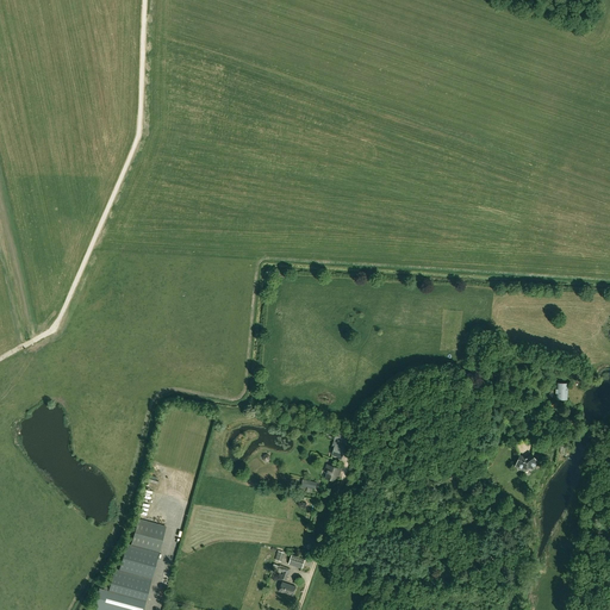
[(556,383),(555,399),(568,399),(568,383),(556,383)]
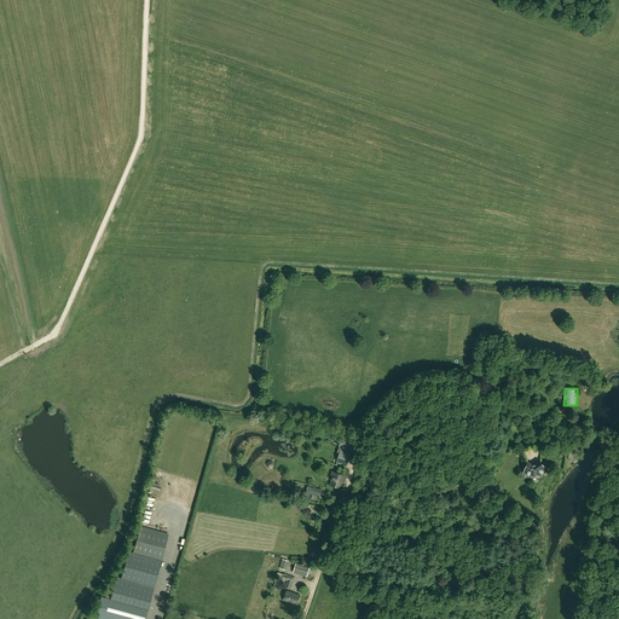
[(341,449),(337,462),(347,464),(352,451),(341,449)]
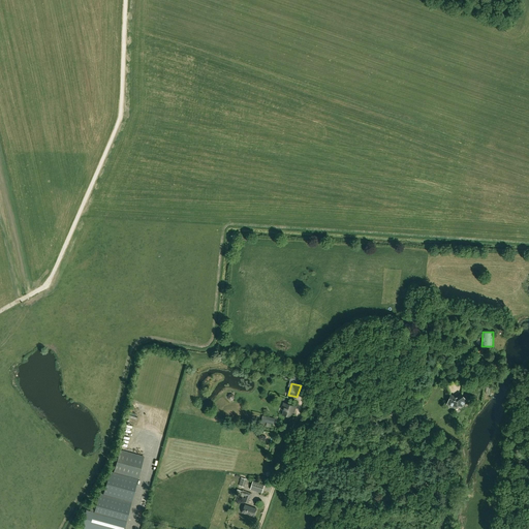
[(460,404),(462,406),(468,402),(462,395),(458,398),(457,398),(452,396),(447,404),(455,407),(456,404),(460,404)]
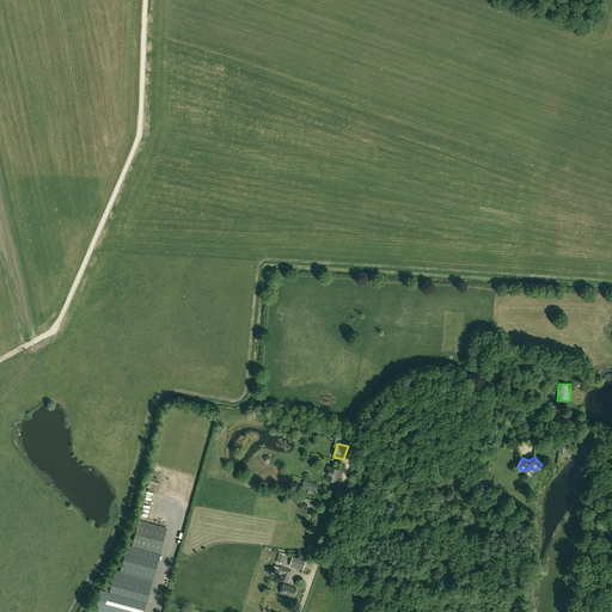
[(330,471),(326,479),(336,483),(338,477),(340,477),(341,475),(342,470),(329,466),(328,470),(330,471)]
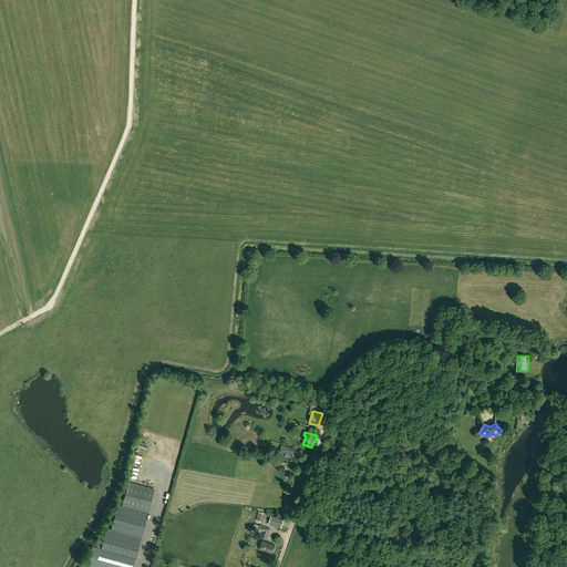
[(133,566),(155,490),(129,483),(122,507),(119,506),(111,531),(106,529),(101,549),(93,547),(86,566),(133,566)]
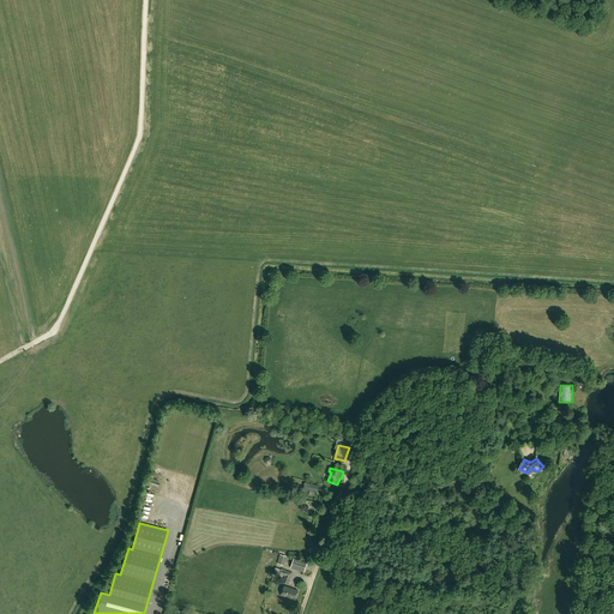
[(307,563),(294,559),(290,567),(305,572),(307,563)]
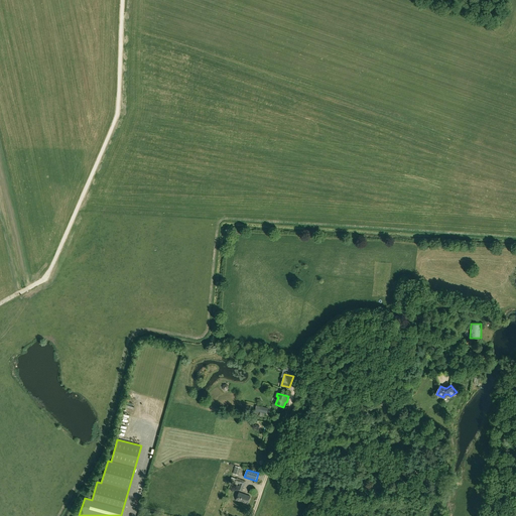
[(236,482),(236,483),(239,485),(238,489),(242,491),(246,482),(237,478),(237,479),(232,477),(231,480),(236,482)]
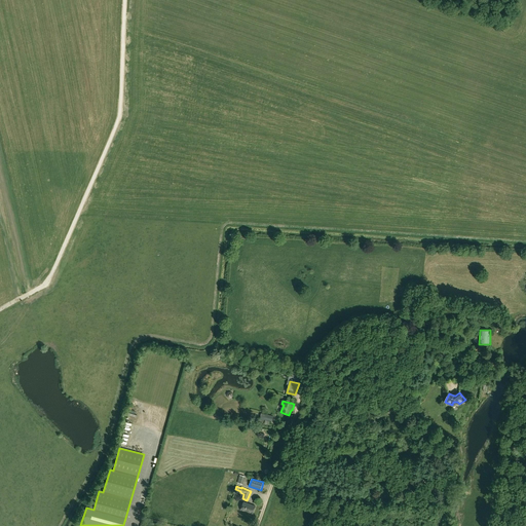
[(253,514),(256,506),(243,502),(241,510),(253,514)]
